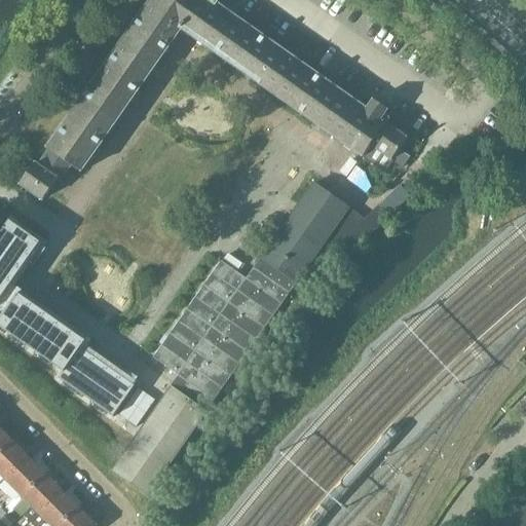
[(153,0),(88,92),(84,99),(82,102),(48,151),(49,151),(38,166),(36,165),(34,168),(31,173),(21,186),(25,189),(42,201),(50,189),(57,181),(60,183),(71,166),(80,174),(115,124),(182,30),(364,158),(366,155),(386,170),(392,161),(393,162),(403,168),(406,165),(411,158),(400,150),(407,140),(392,129),(389,127),(386,125),(389,121),(384,117),(388,111),(375,102),(374,101),(366,111),(225,12),(217,6),(221,0),(153,0)]
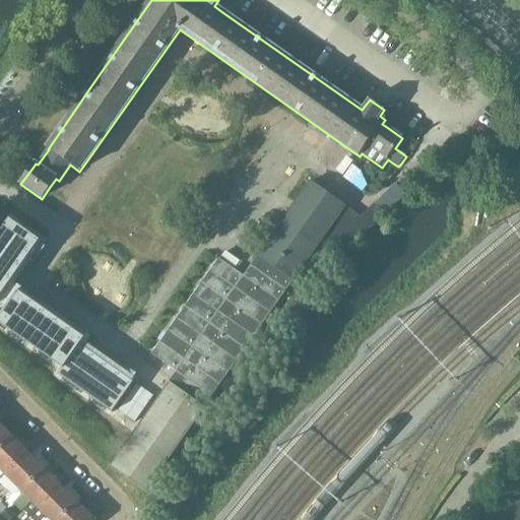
[(345,220),(351,212),(344,208),(344,207),(345,207),(310,183),(258,256),(258,255),(243,276),(218,259),(151,354),(177,372),(168,383),(169,383),(170,384),(164,392),(167,394),(164,398),(136,437),(134,435),(128,443),(131,445),(115,468),(146,490),(163,466),(196,418),(203,408),(294,280),(323,238),(324,238),(339,215),(345,220)]
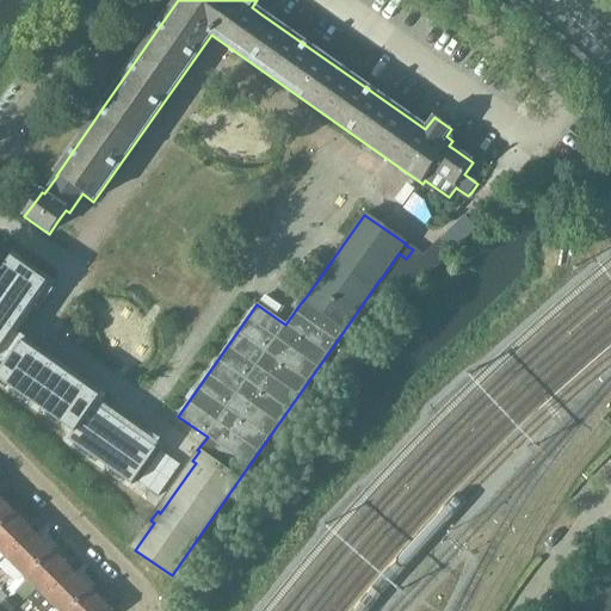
[(442,240),(451,250),(452,251),(454,252),(455,251),(454,250),(474,229),(475,230),(476,229),(464,218),(442,240)]
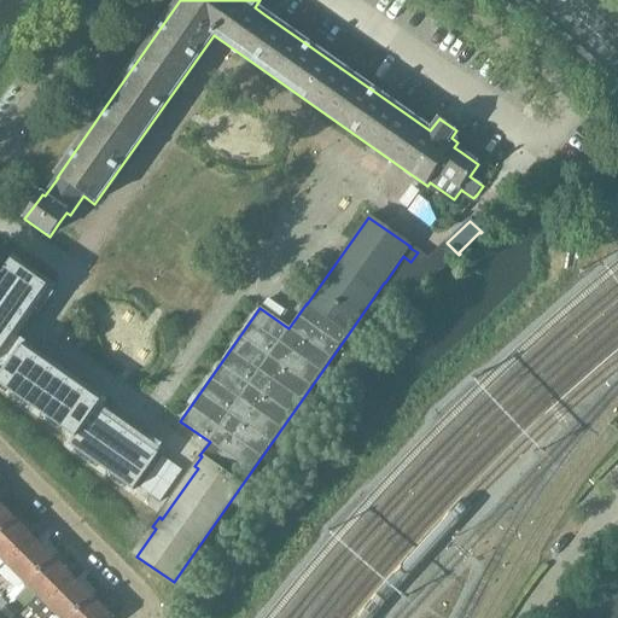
[(48,286),(12,261),(0,278),(36,303),(48,286)]
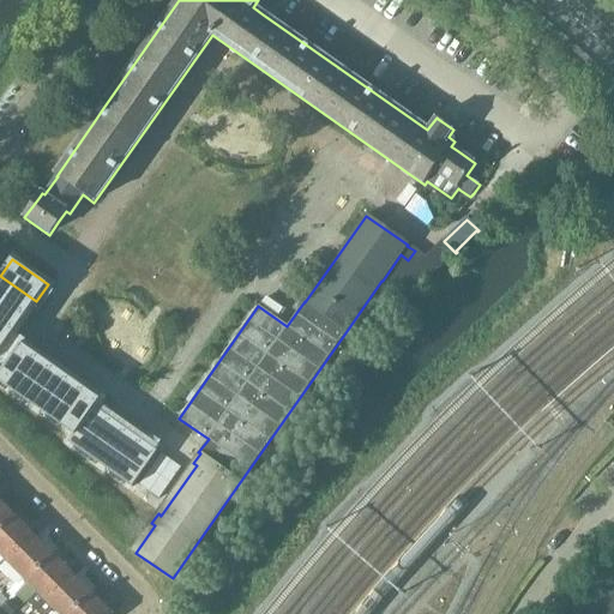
[(0,276),(0,299),(25,317),(36,301),(0,276)]
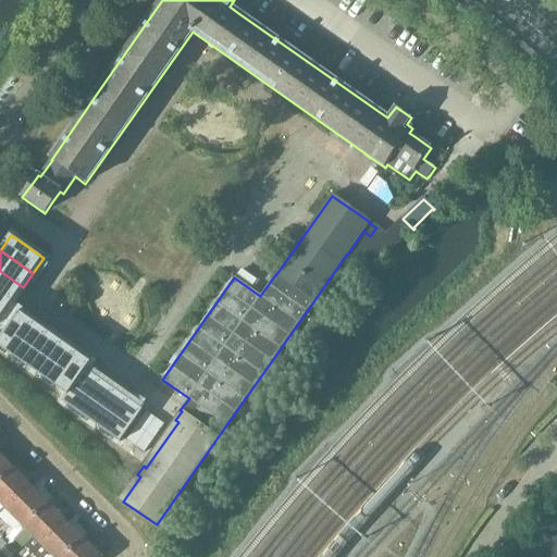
[(23,287),(0,271),(0,292),(13,301),(23,287)]
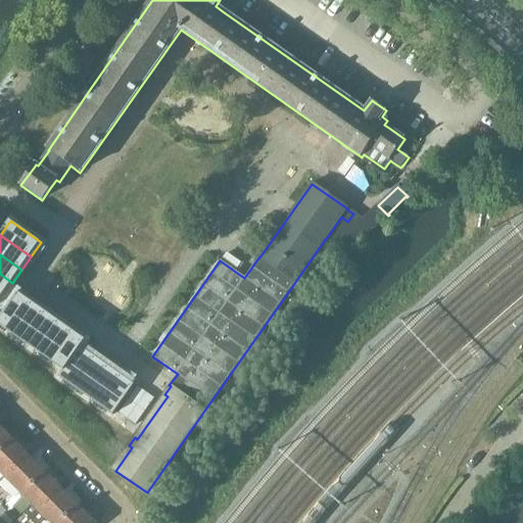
[(0,293),(3,296),(12,283),(0,274),(0,293)]
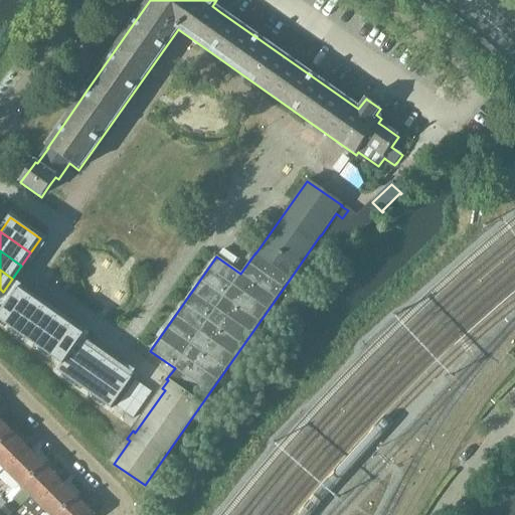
[(31,298),(17,288),(0,312),(0,321),(10,328),(31,298)]
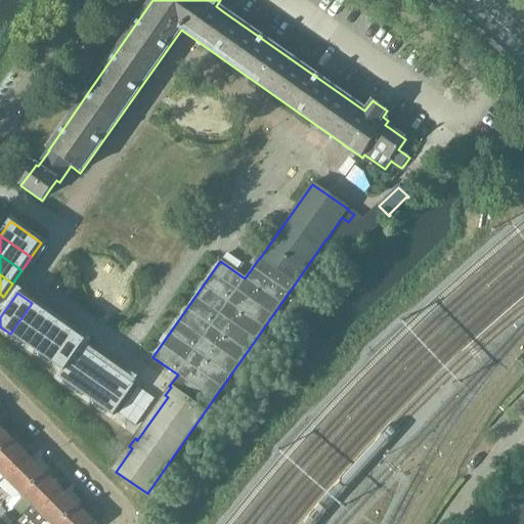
[(45,312),(32,303),(10,334),(24,343),(45,312)]
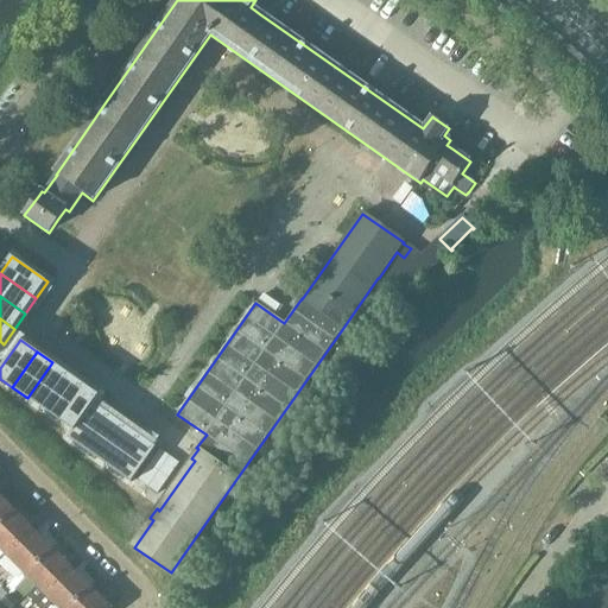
[(68,373),(52,362),(27,398),(43,409),(68,373)]
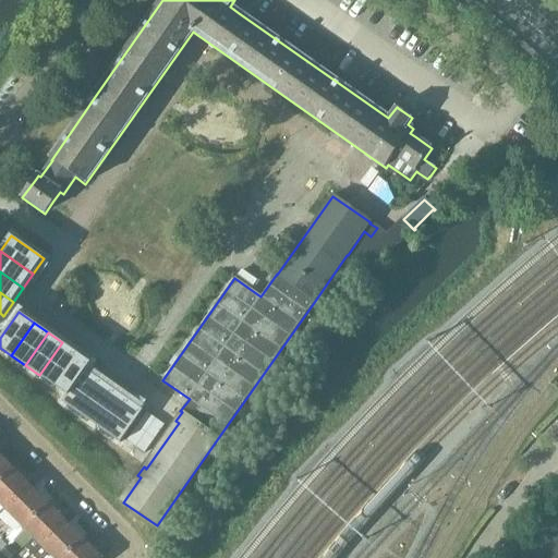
[(76,352),(62,342),(39,375),(53,385),(76,352)]
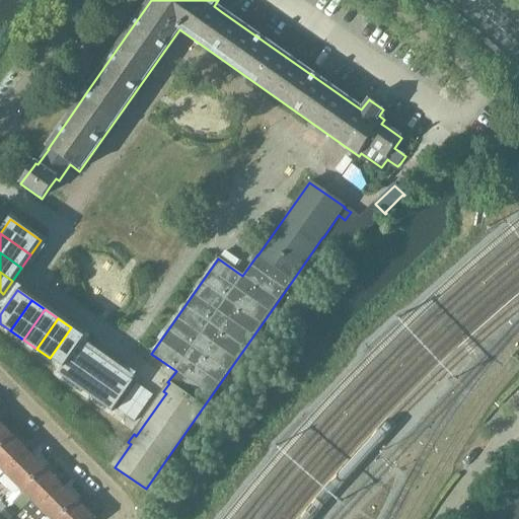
[(84,338),(71,327),(50,358),(63,368),(80,344),(84,338)]
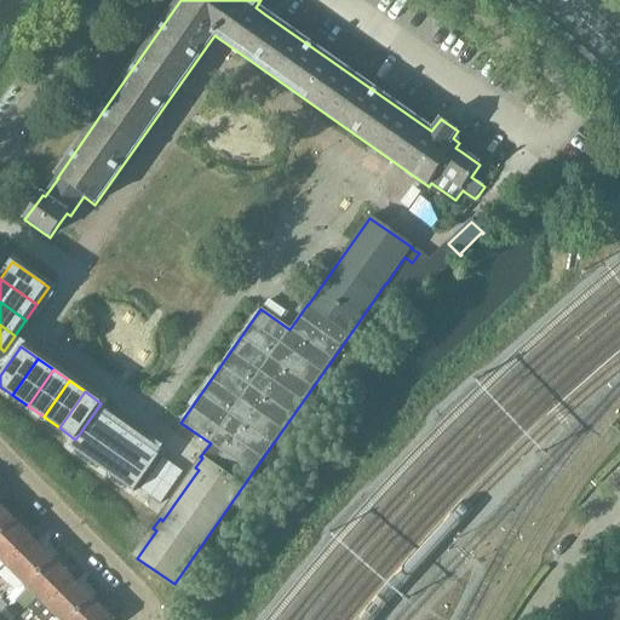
[(112,422),(96,411),(75,440),(70,448),(86,459),(112,422)]
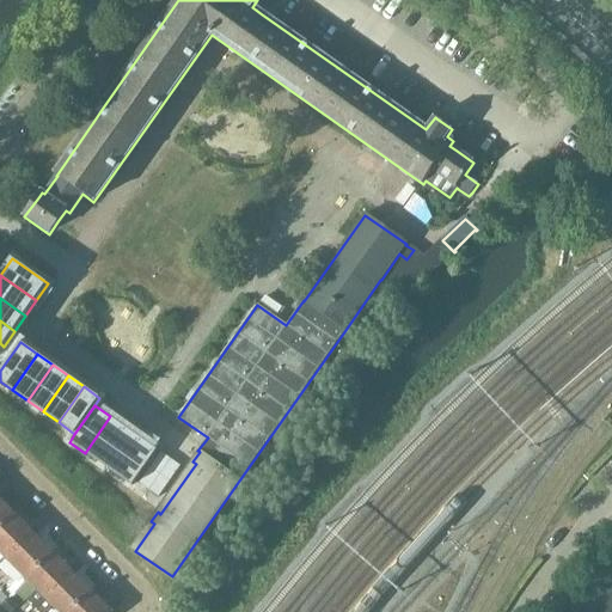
[(126,427),(110,416),(85,453),(101,464),(126,427)]
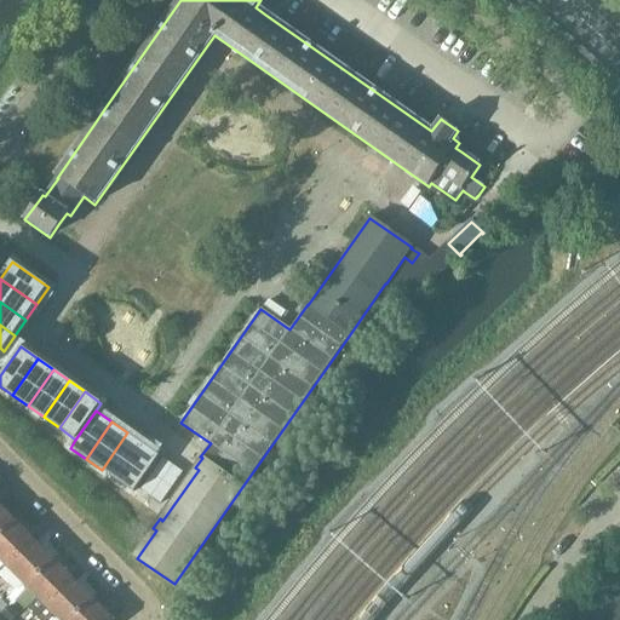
[(142,445),(127,432),(102,470),(116,481),(142,445)]
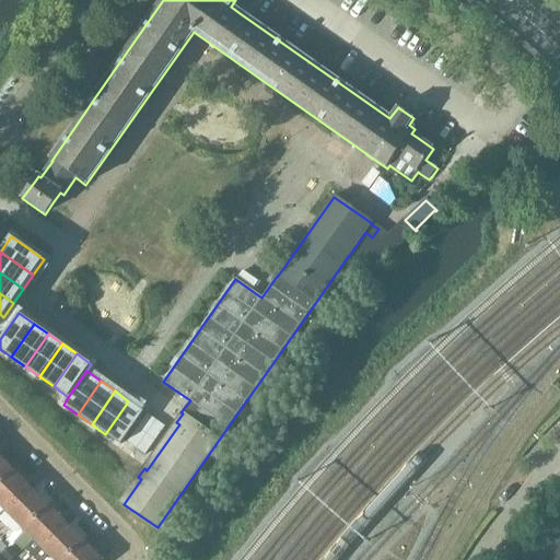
[(143,411),(128,401),(105,434),(120,444),(143,411)]
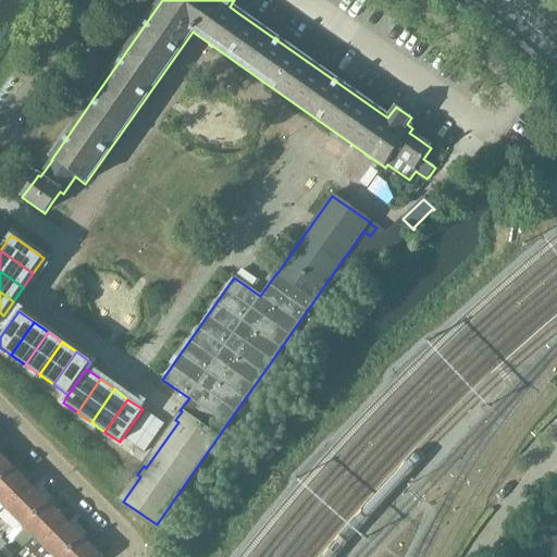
[(164,425),(146,412),(126,441),(144,454),(164,425)]
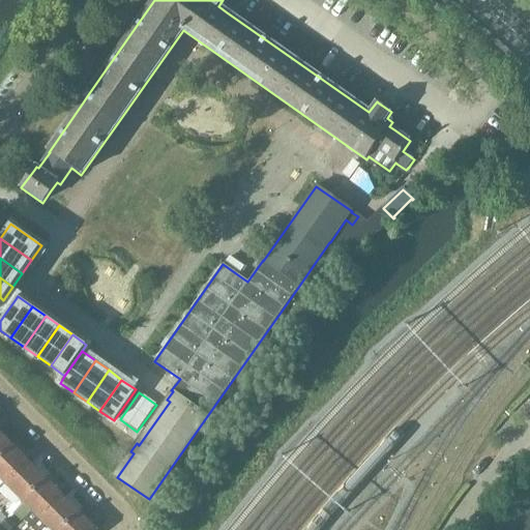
[(0,458),(12,446),(0,433),(0,458)]
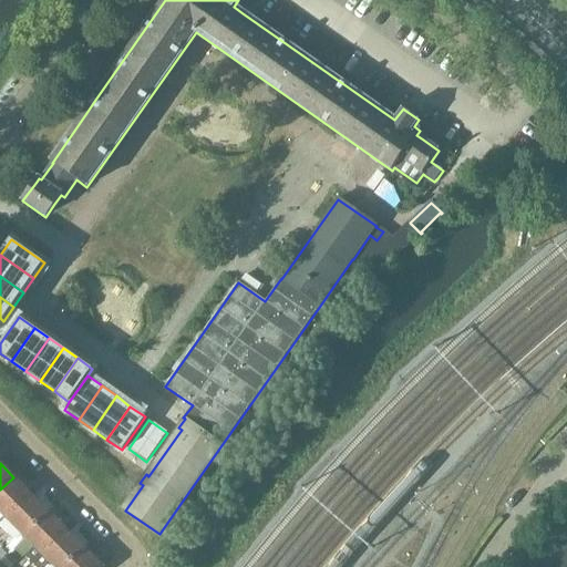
[(0,490),(0,512),(7,519),(31,495),(13,477),(0,490)]
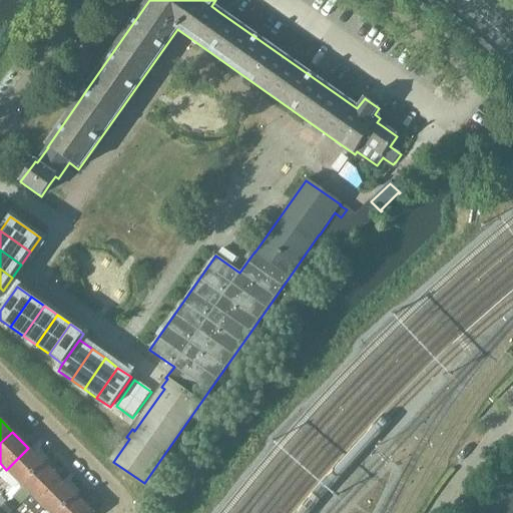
[(6,470),(22,486),(44,464),(28,448),(6,470)]
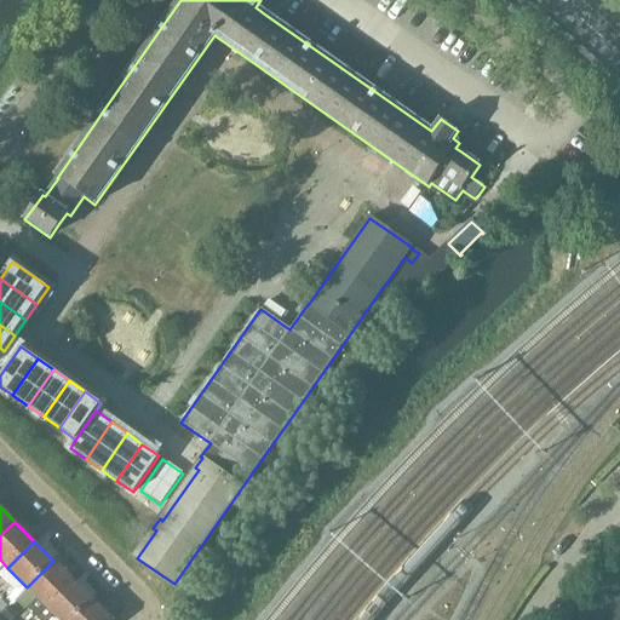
[(619,619),(619,556),(589,598),(603,608),(593,619),(619,619)]
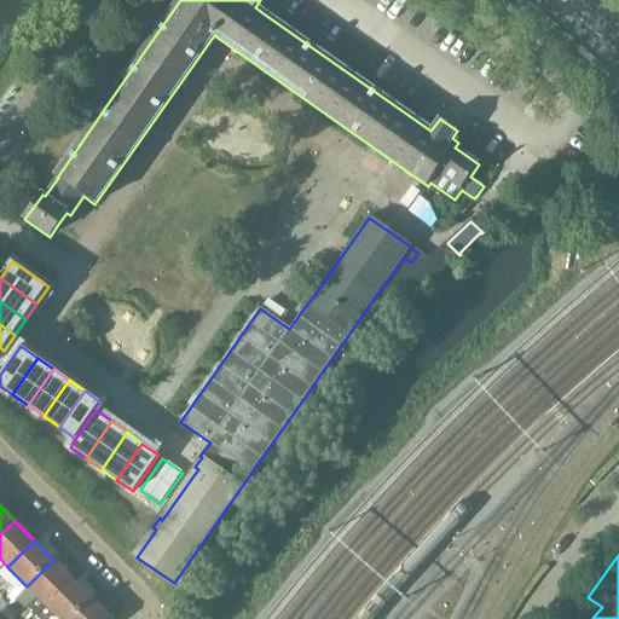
[(27,586),(46,606),(73,579),(53,560),(27,586)]
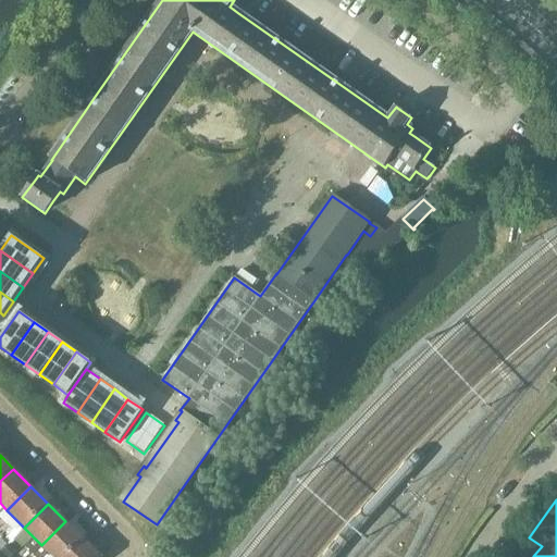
[(41,545),(52,556),(64,556),(83,540),(65,521),(41,545)]
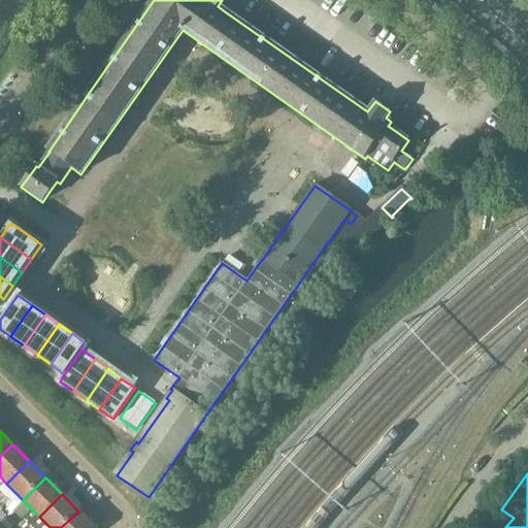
[(95,527),(78,512),(61,527),(95,527)]
